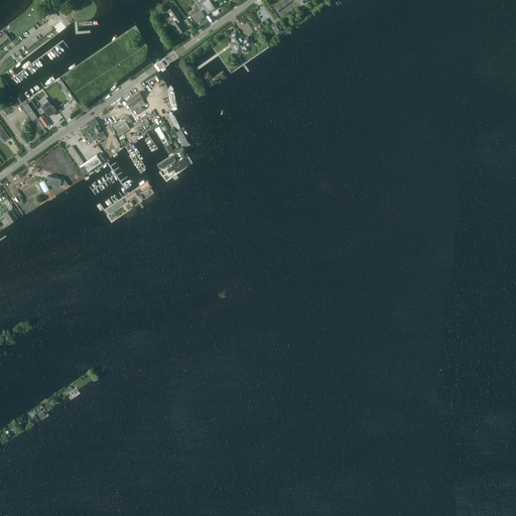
[(215,7),(217,5),(213,0),(192,0),(196,3),(194,4),(195,6),(195,7),(194,9),(190,12),(189,13),(196,22),(205,16),(204,15),(207,13),(208,14),(216,8),(215,7)]
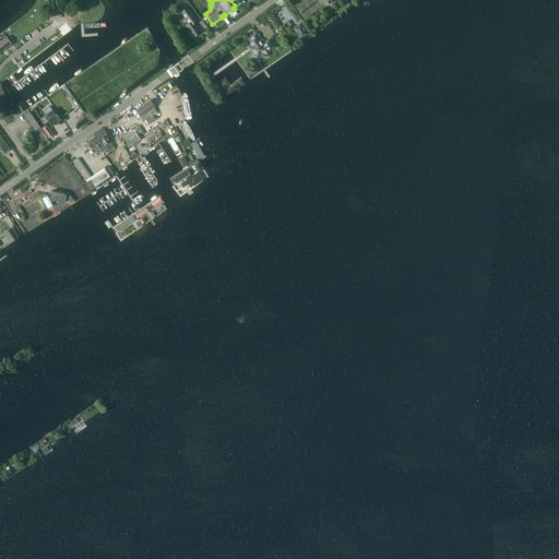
[(193,37),(201,32),(194,23),(198,21),(188,7),(180,12),(189,23),(186,25),(193,37)]
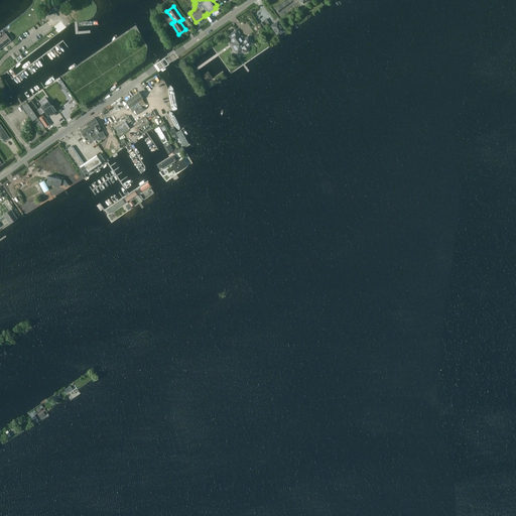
[(221,43),(224,48),(227,46),(228,48),(231,52),(235,50),(238,54),(252,44),(252,45),(256,42),(248,31),(245,32),(244,31),(238,36),(236,33),(221,43)]
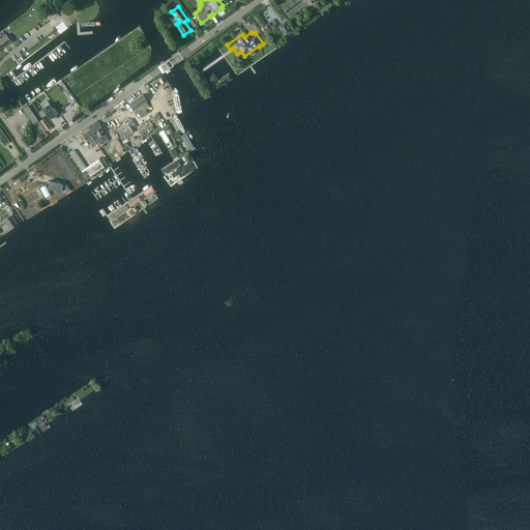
[(0,49),(11,41),(6,34),(0,38),(0,49)]
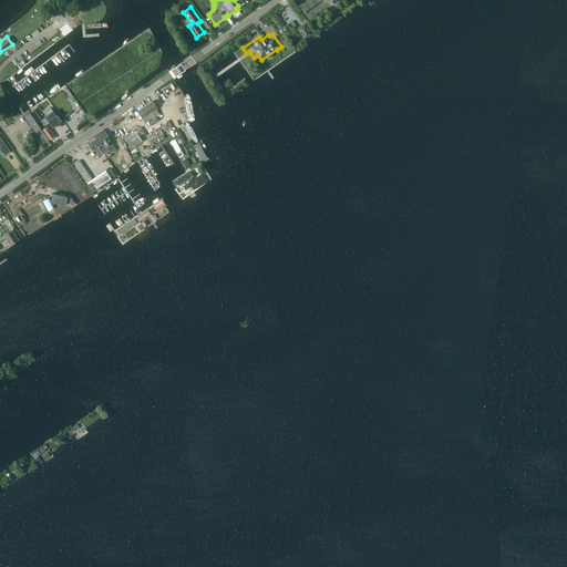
[(99,59),(80,72),(84,79),(103,65),(99,59)]
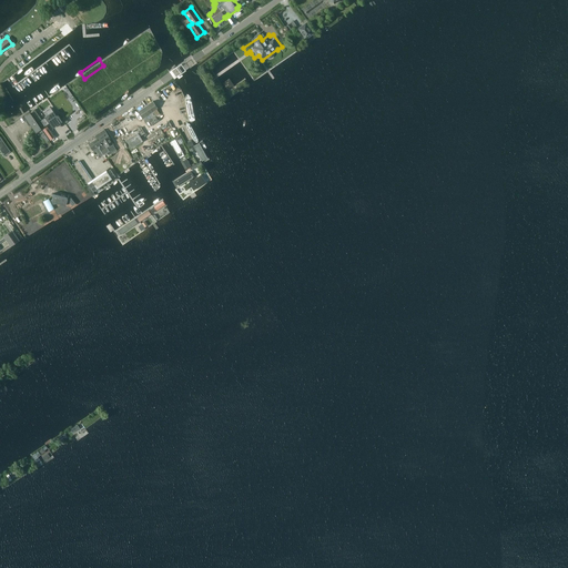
[(155,117),(159,113),(156,109),(158,109),(153,102),(135,113),(139,117),(141,115),(149,128),(158,121),(155,117)]
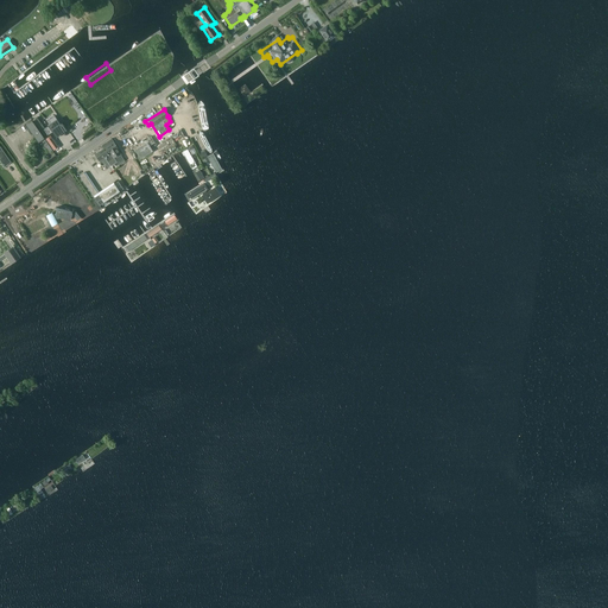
[(39,114),(32,119),(39,131),(45,127),(48,126),(39,114)]
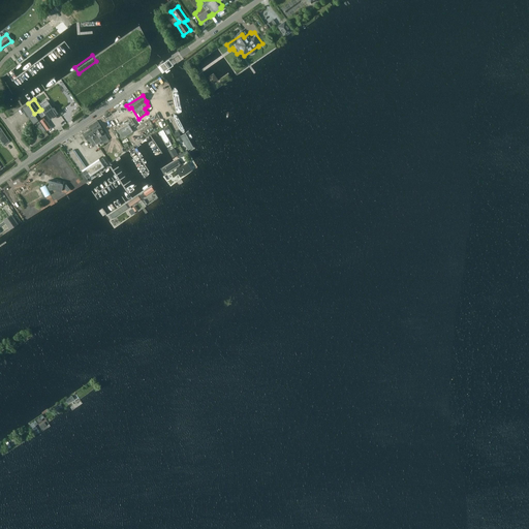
[(53,107),(48,101),(42,105),(44,110),(42,111),(45,114),(50,118),(53,116),(51,114),(52,113),(54,115),(57,113),(54,106),(53,107)]
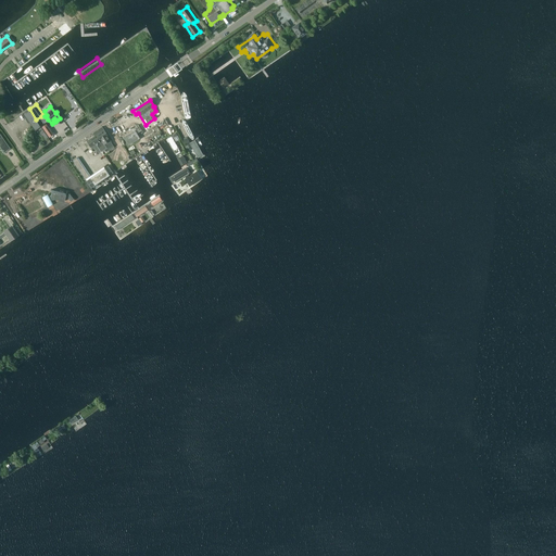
[(29,111),(24,114),(35,130),(40,126),(29,111)]
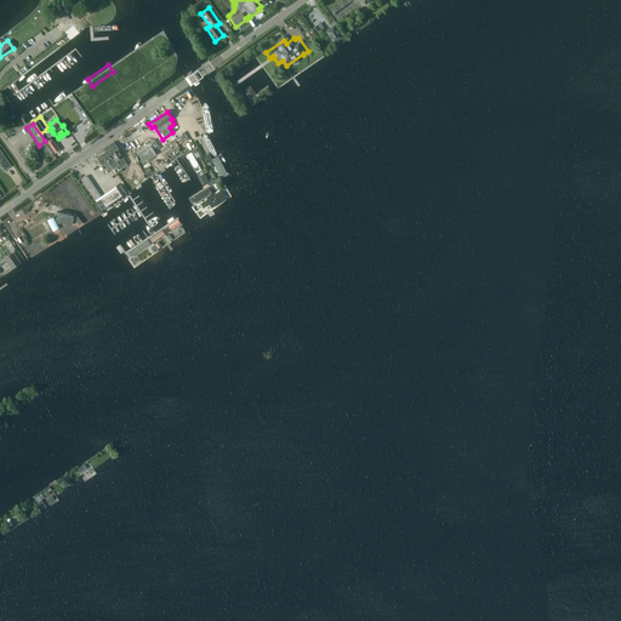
[(53,136),(46,142),(57,157),(64,152),(53,136)]
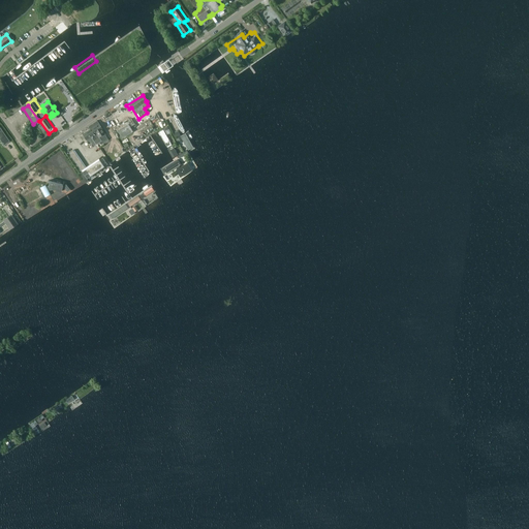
[(85,133),(83,134),(86,141),(91,137),(96,145),(101,142),(103,144),(109,141),(104,133),(105,133),(97,121),(93,124),(95,126),(85,133)]
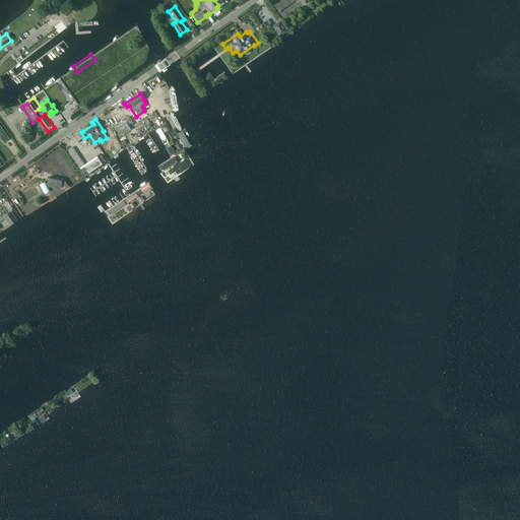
[(147,119),(135,125),(139,131),(150,125),(147,119)]
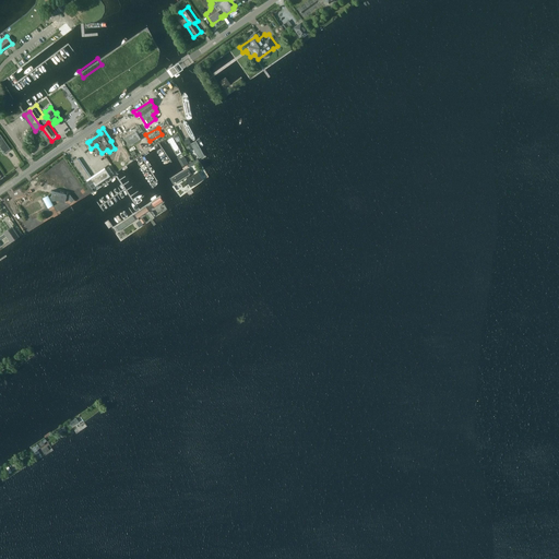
[(129,145),(131,144),(140,140),(135,132),(125,139),(129,145)]
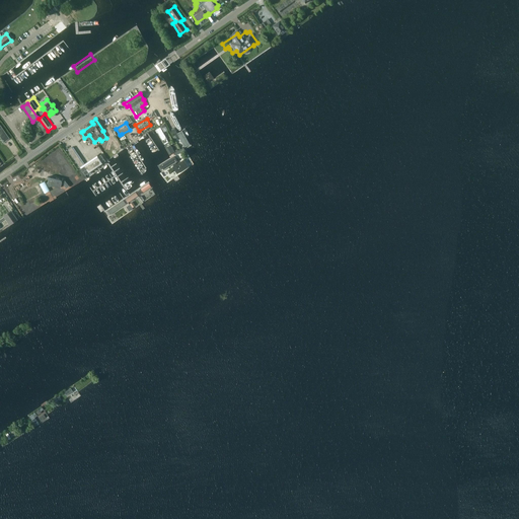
[(0,137),(4,142),(9,139),(0,125),(0,137)]
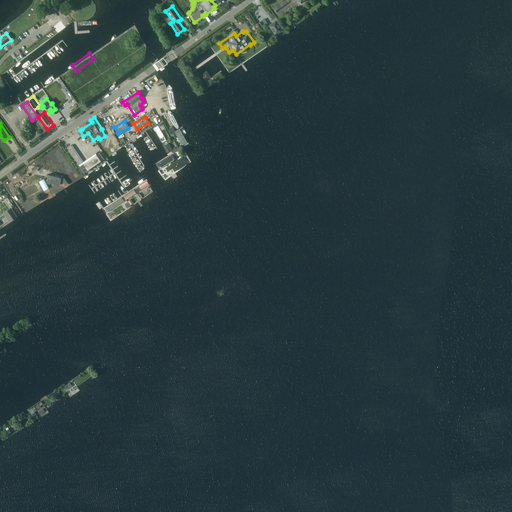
[(154,128),(162,144),(166,142),(158,126),(154,128)]
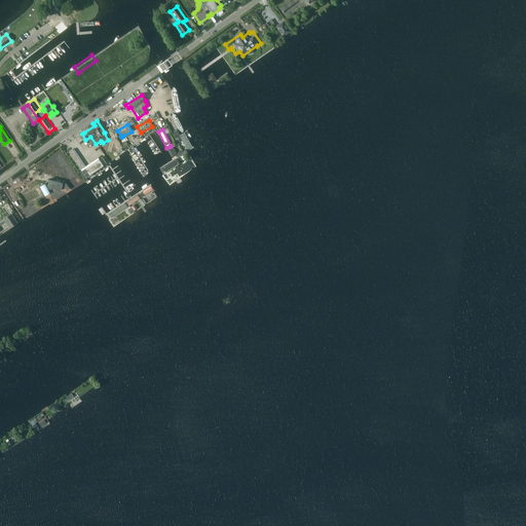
[(185,133),(181,136),(188,150),(192,148),(185,133)]
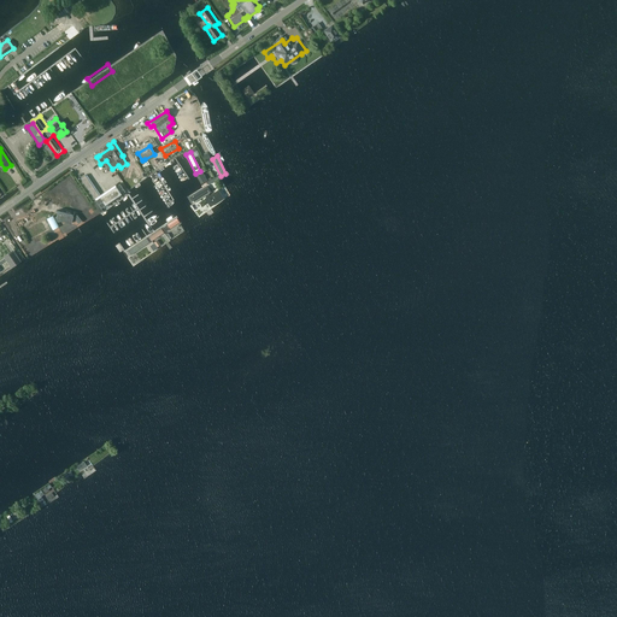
[(203,174),(197,176),(203,186),(207,182),(203,174)]
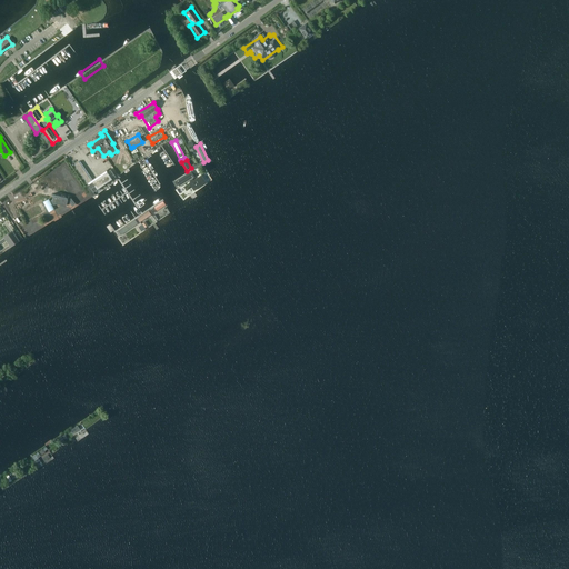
[(79,162),(75,165),(87,183),(91,181),(79,162)]
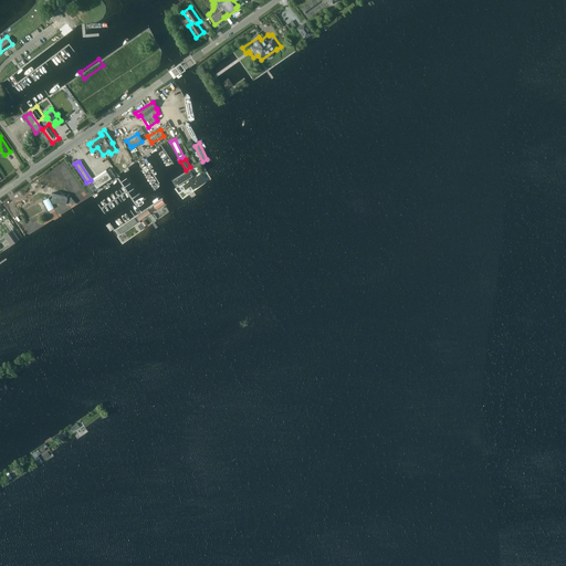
[(93,191),(115,176),(111,169),(87,184),(93,191)]
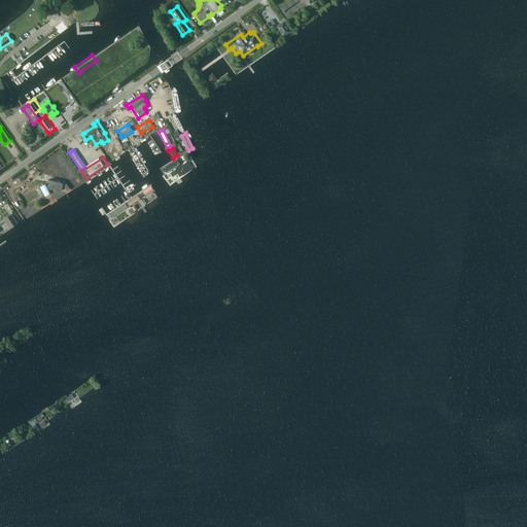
[(164,174),(180,164),(177,159),(161,169),(164,174)]
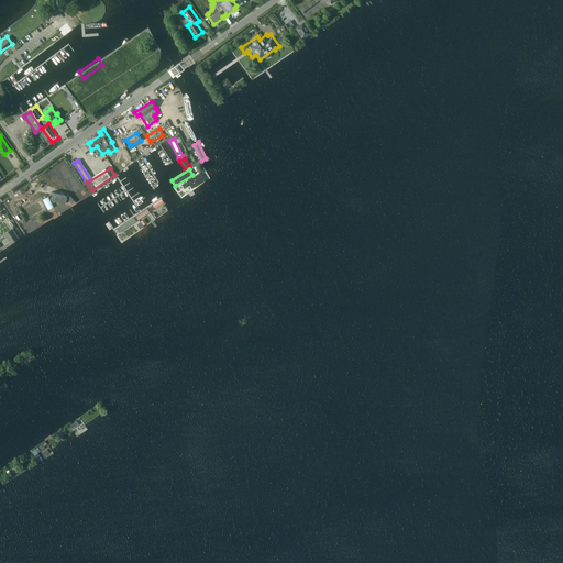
[(191,178),(190,177),(187,178),(188,180),(187,181),(191,189),(199,185),(205,180),(202,178),(199,173),(191,178)]
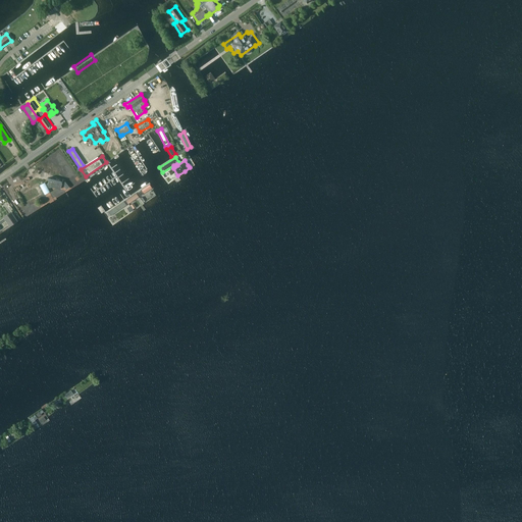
[(44,193),(49,191),(47,188),(54,188),(61,189),(62,184),(60,183),(60,181),(48,178),(48,180),(49,180),(48,183),(46,185),(45,183),(40,186),(44,193)]
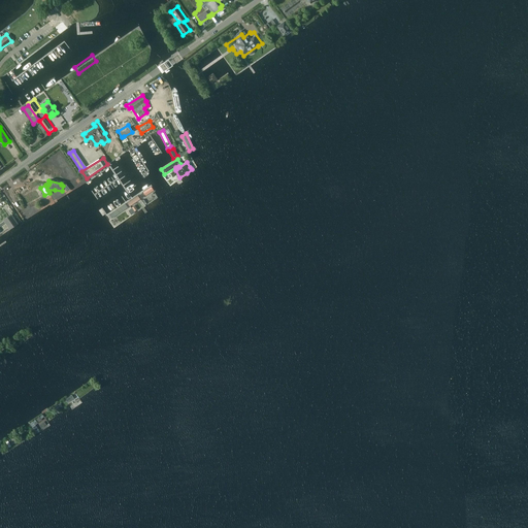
[(106,217),(108,220),(121,211),(128,207),(126,203),(106,217)]
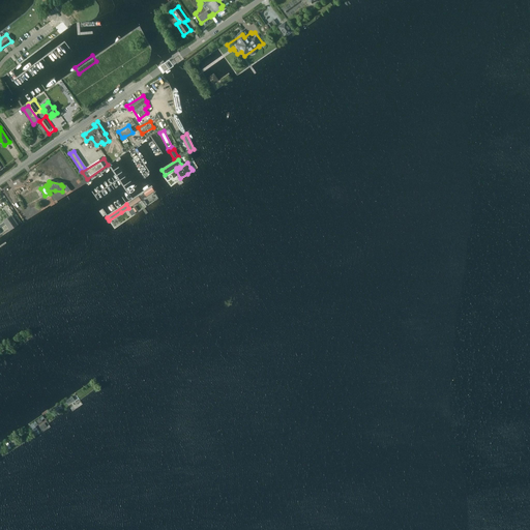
[(10,216),(4,221),(5,222),(6,224),(10,229),(17,225),(10,216)]
